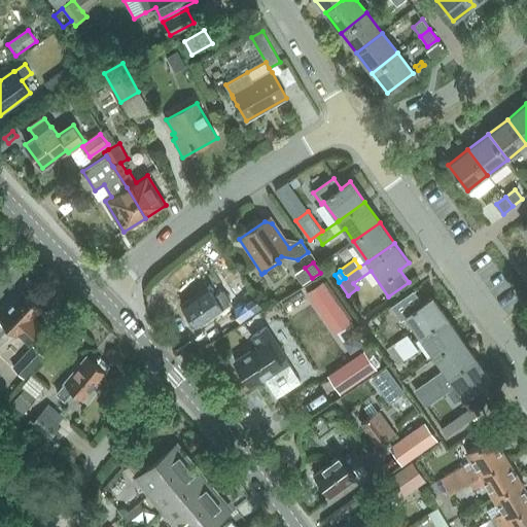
[(322,282),(307,292),(335,334),(350,322),(322,282)]
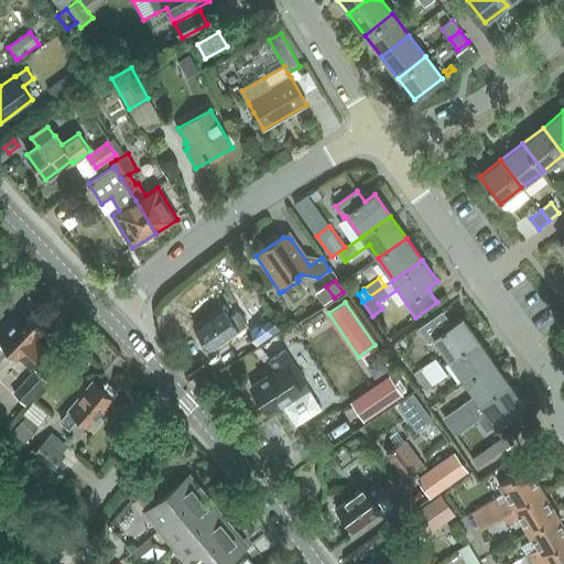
[(204,339),(210,349),(248,325),(239,312),(229,318),(223,308),(195,327),(197,331),(196,334),(199,338),(204,339)]
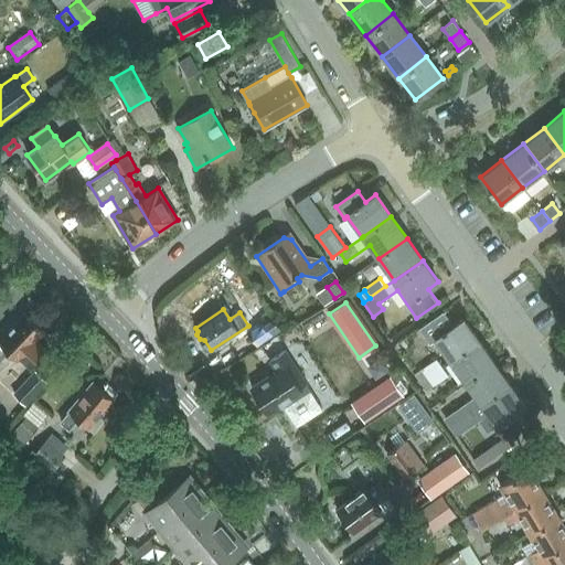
[(24,312),(16,321),(13,319),(6,328),(8,330),(0,338),(0,360),(9,351),(18,359),(19,358),(30,370),(49,350),(36,339),(43,331),(41,329),(41,324),(36,320),(32,320),(24,312)]
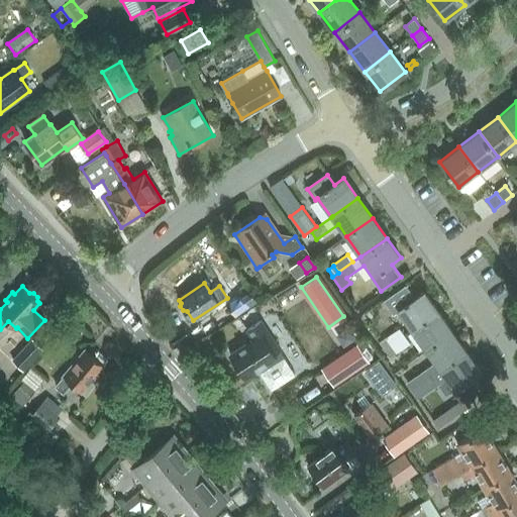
[(247,288),(228,301),(239,315),(259,301),(247,288)]
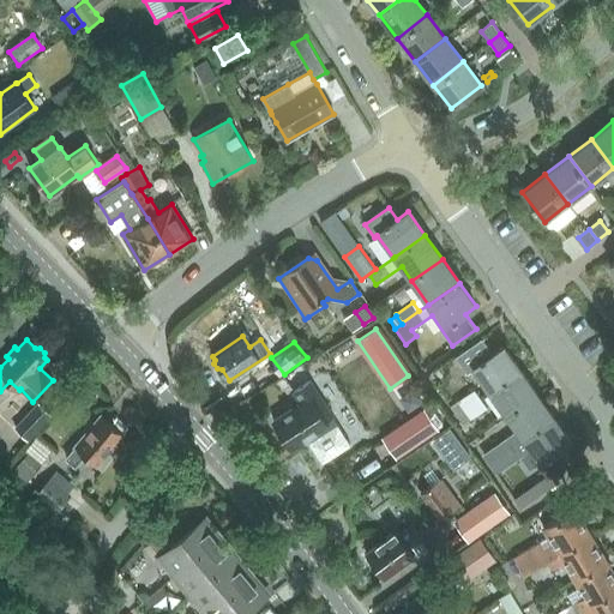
[(491,392),(521,371),(504,347),(473,368),(491,392)]
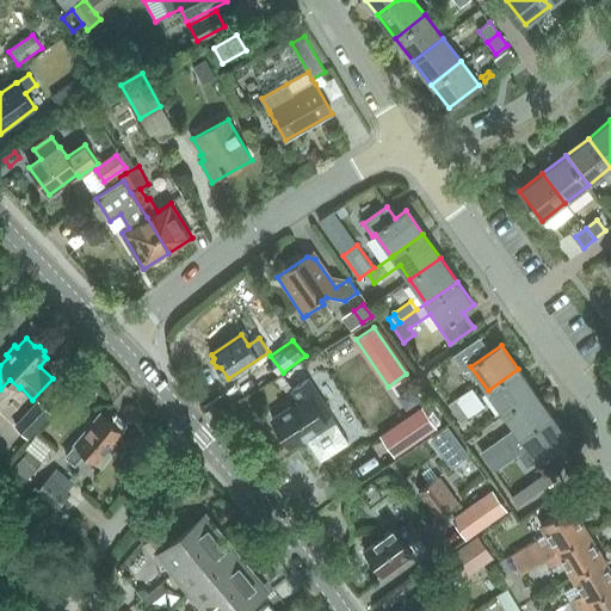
[(518,369),(488,390),(492,396),(505,414),(535,393),(518,369)]
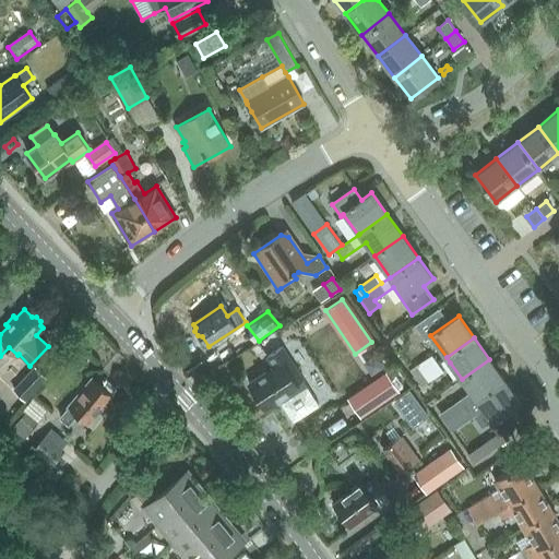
[(265,408),(280,400),(294,421),(319,405),(282,347),(266,356),(273,367),(248,383),(265,408)]
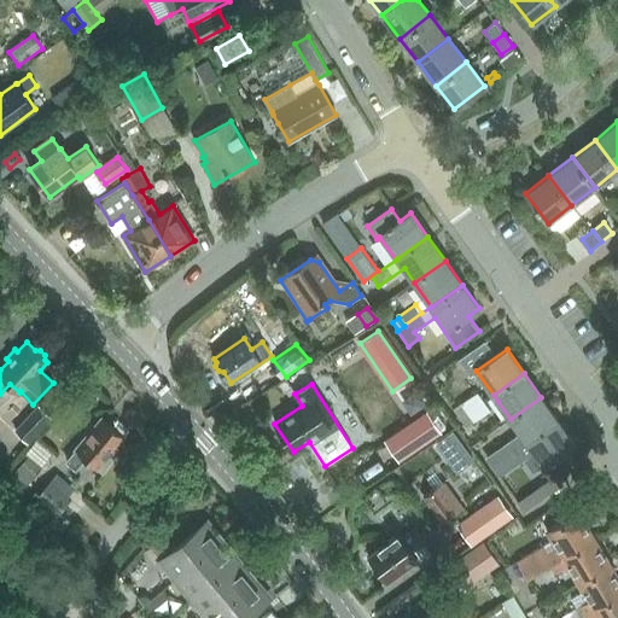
[(477,394),(453,410),(459,420),(468,414),(467,413),(483,402),(477,394)]
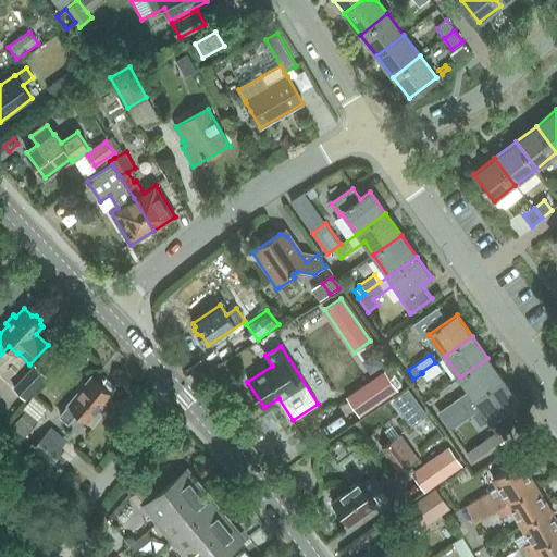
[(460,378),(469,391),(460,397),(460,398),(438,413),(444,421),(475,399),(503,380),(487,358),(460,378)]
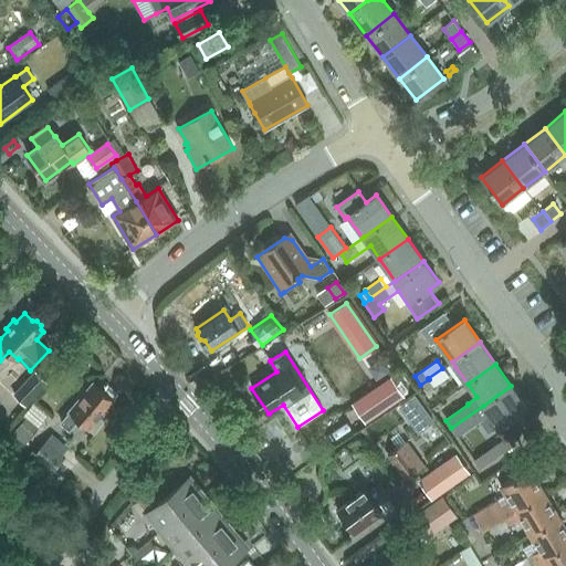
[(429,379),(420,385),(426,392),(449,377),(442,368),(428,378),(429,379)]
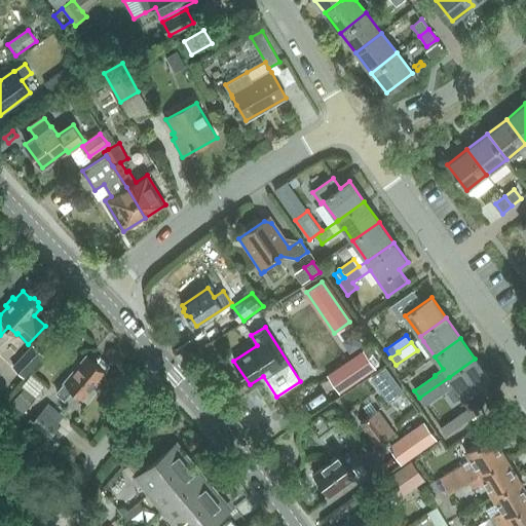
[(32,345),(22,355),(33,366),(42,355),(32,345)]
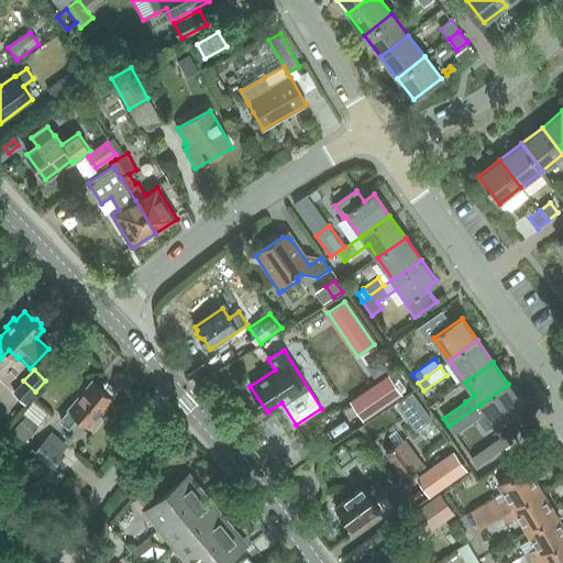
[(388,375),(350,401),(362,419),(400,394),(388,375)]
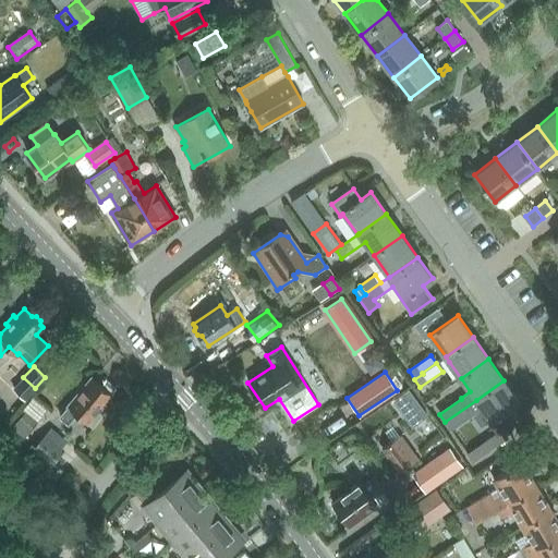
[(100,408),(112,393),(92,377),(68,404),(70,407),(61,416),(68,423),(76,412),(93,426),(106,412),(100,408)]
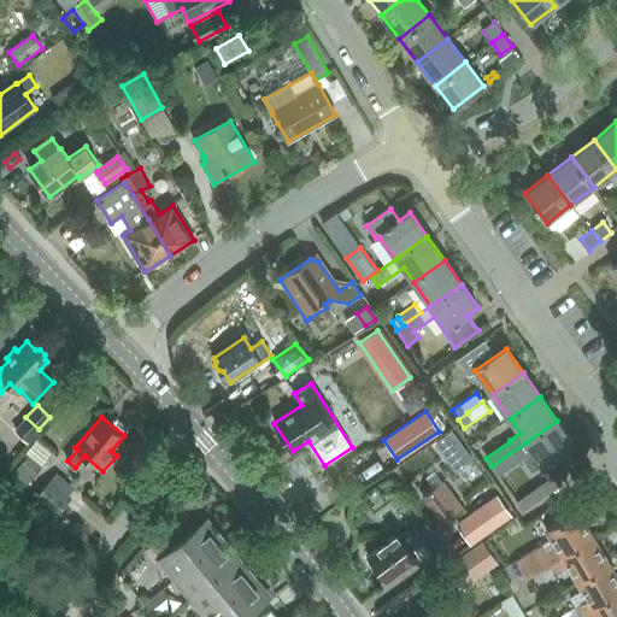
[(557,421),(527,442),(492,466),(499,476),(523,458),(533,451),(544,466),(541,468),(550,480),(570,465),(562,453),(575,444),(557,421)]
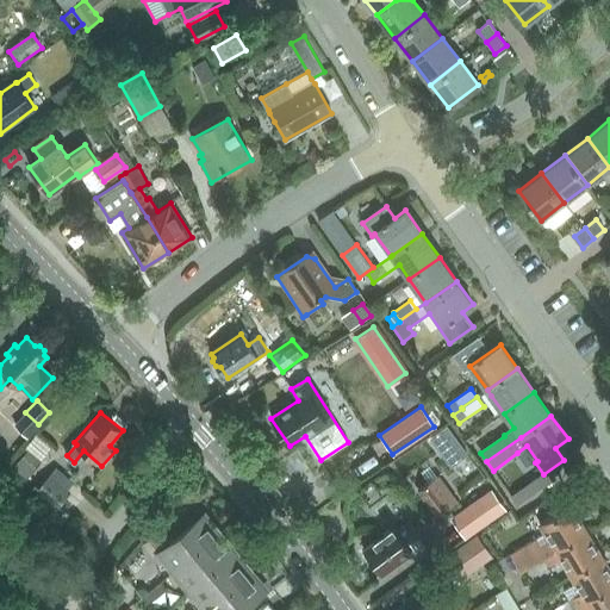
[(448,428),(435,437),(454,465),(467,454),(448,428)]
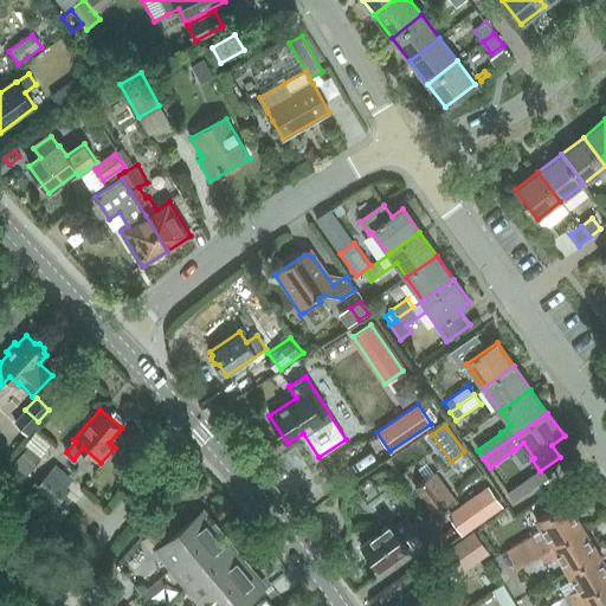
[(26,449),(12,464),(26,476),(40,458),(52,445),(36,431),(23,446),(26,449)]
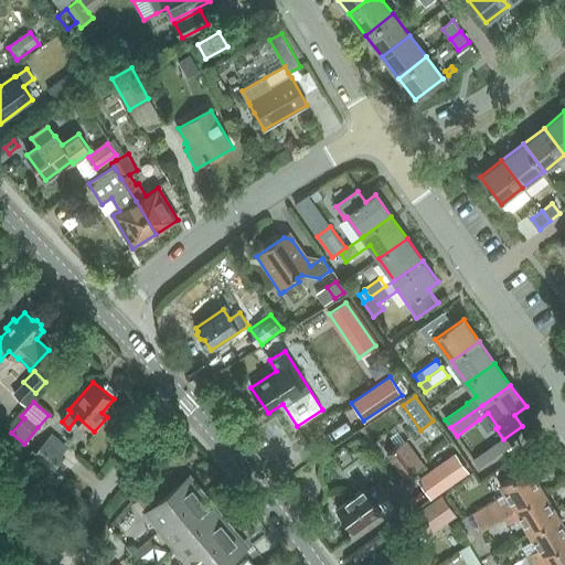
[(52,432),(32,457),(51,471),(52,472),(63,458),(63,457),(61,456),(68,446),(52,432)]
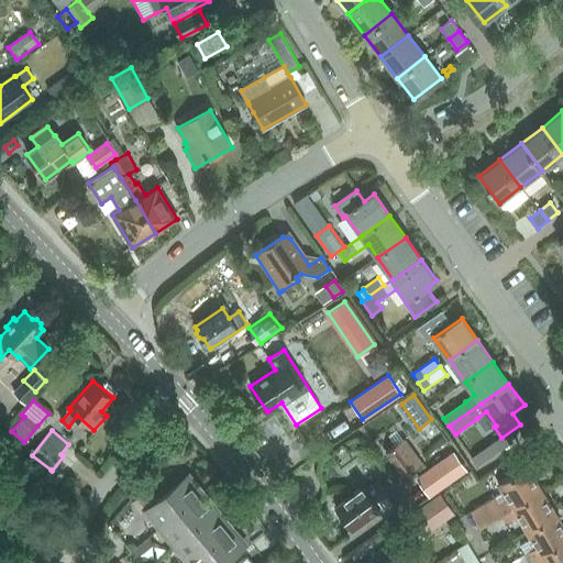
[(403,477),(422,463),(405,438),(385,453),(403,477)]
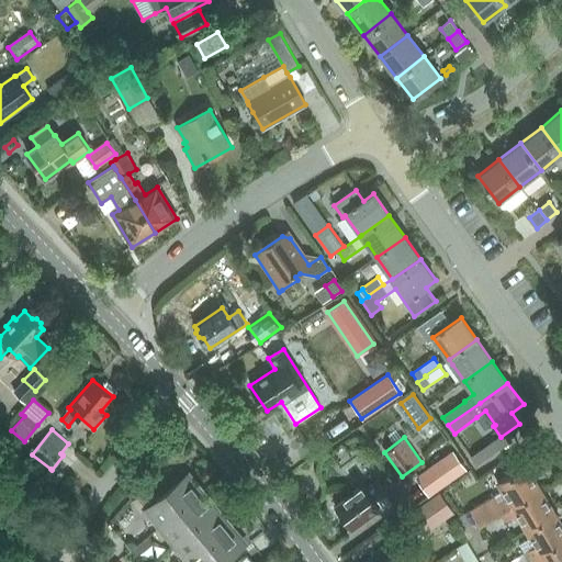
[(416,479),(428,496),(465,470),(453,452),(416,479)]
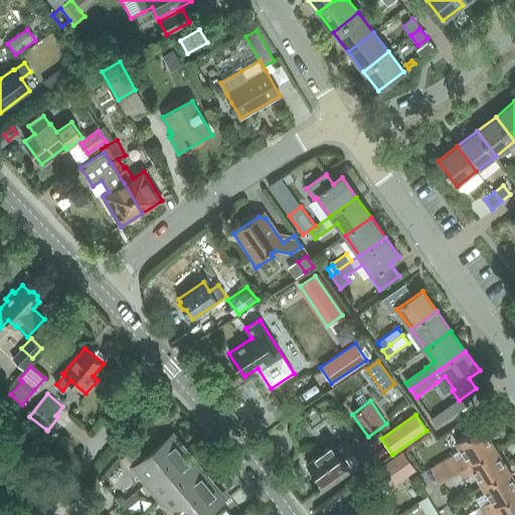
[(456,443),(461,451),(431,469),(440,484),(460,471),(495,449),(481,426),(456,443)]
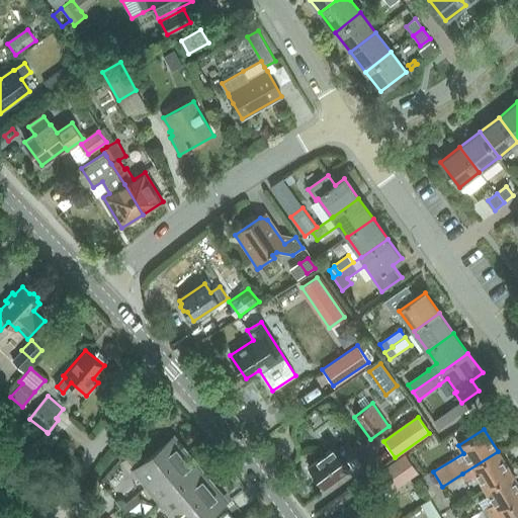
[(134,469),(148,486),(186,453),(173,437),(134,469)]
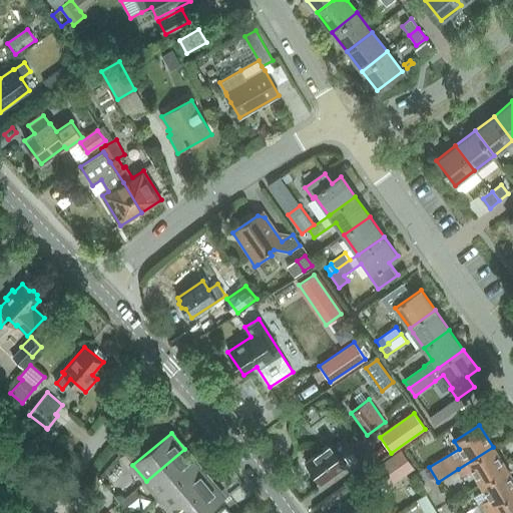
[(341,458),(351,451),(344,440),(333,447),(331,444),(306,462),(321,483),(346,465),(341,458)]
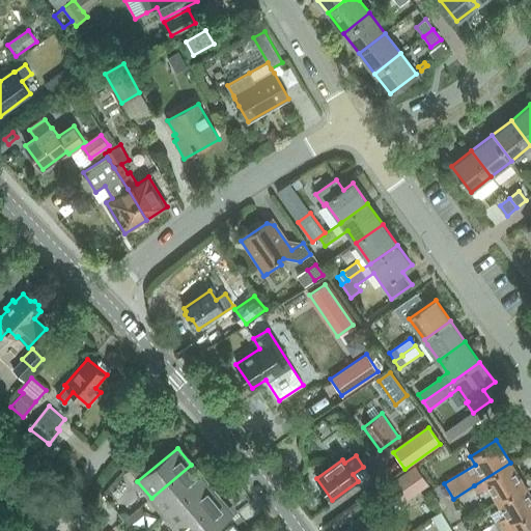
[(137,463),(129,471),(136,480),(145,472),(137,463)]
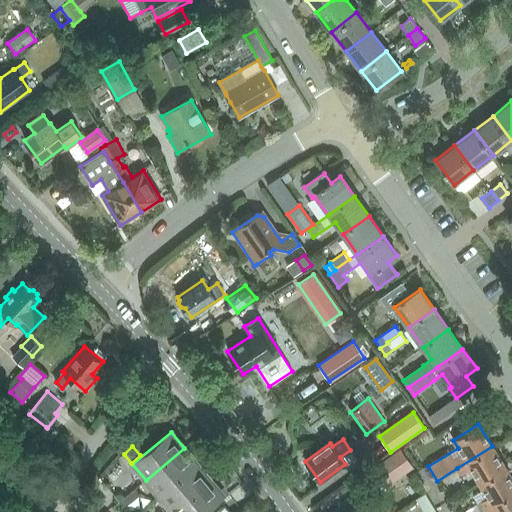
[(471,469),(480,483),(505,468),(492,446),(457,468),(461,475),(471,469)]
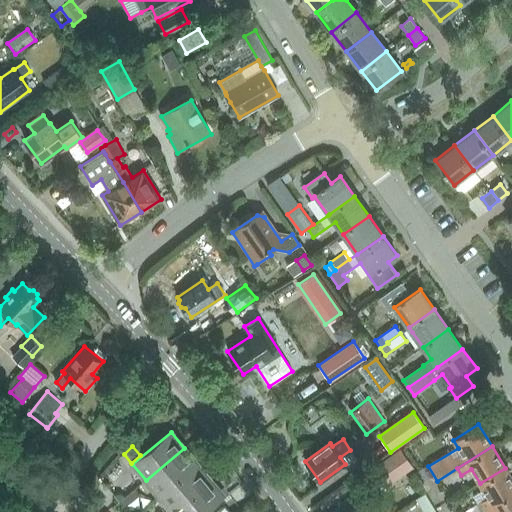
[(146,480),(159,496),(197,464),(184,448),(146,480)]
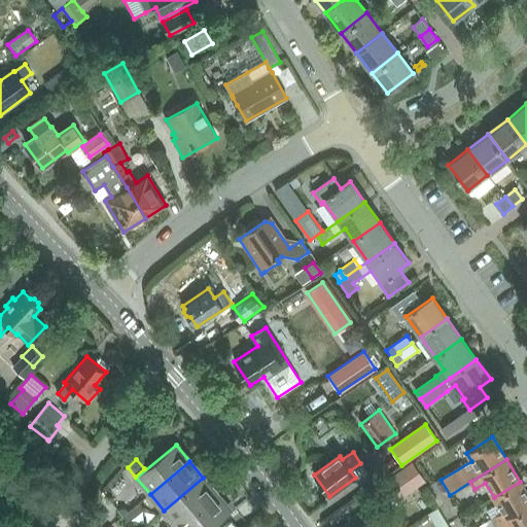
[(412,463),(388,481),(401,499),(425,482),(412,463)]
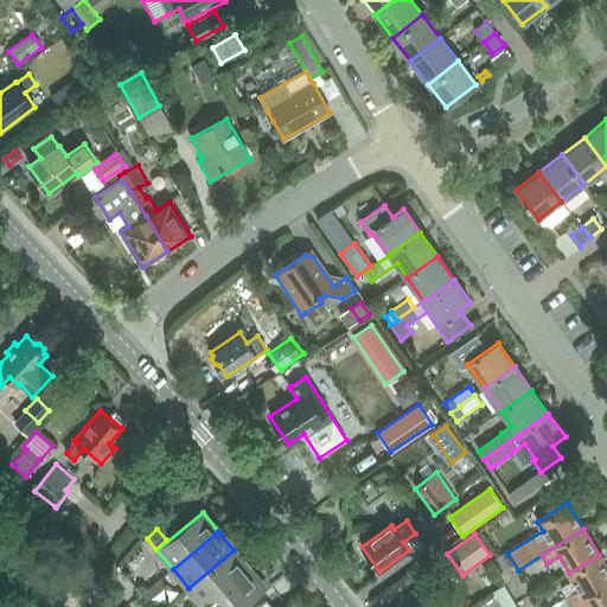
[(189,588),(204,606),(249,569),(234,550),(189,588)]
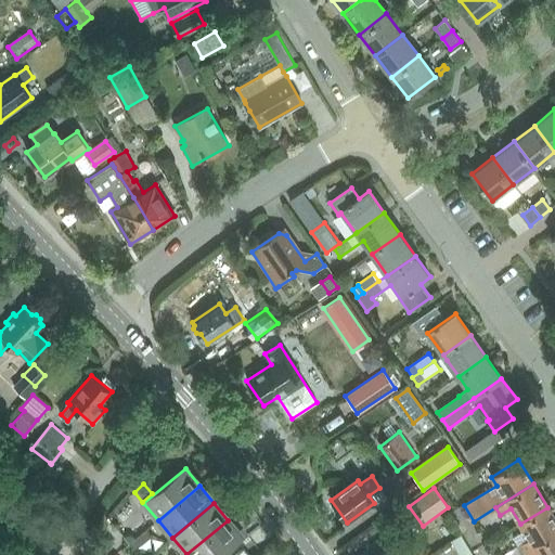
[(508,554),(521,554),(524,554),(554,534),(554,519),(547,507),(520,524),(525,531),(515,537),(520,546),(519,546),(520,549),(508,554)]
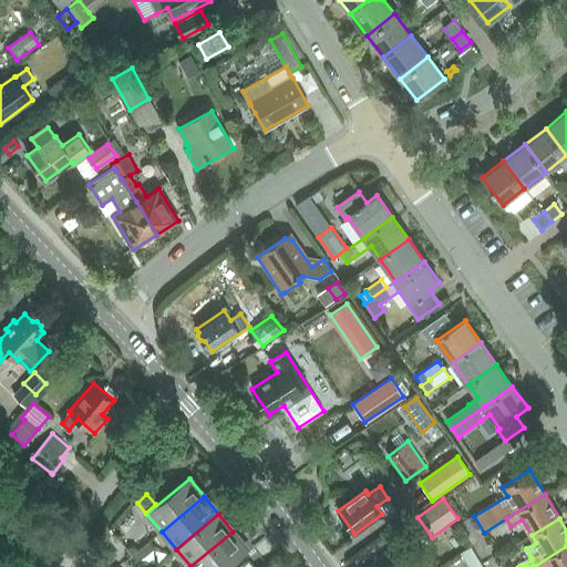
[(233,532),(191,566),(226,566),(247,549),(233,532)]
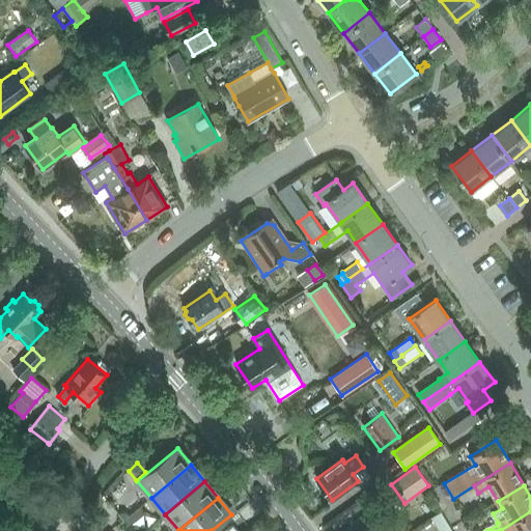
[(129,514),(122,520),(128,526),(144,513),(140,507),(129,514)]
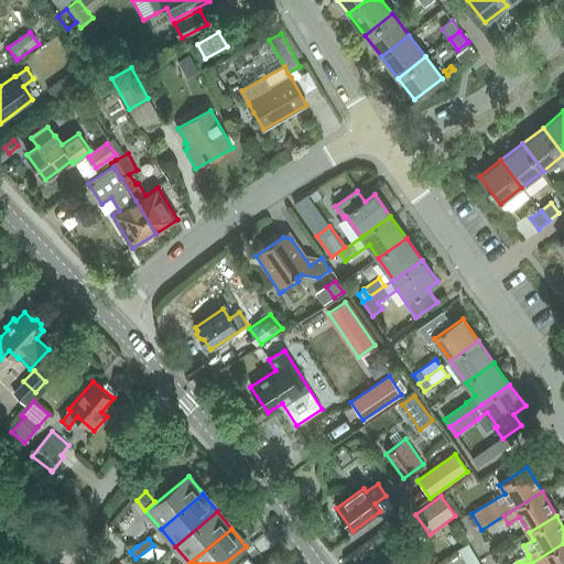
[(563,563),(563,543),(532,563),(530,563),(563,563)]
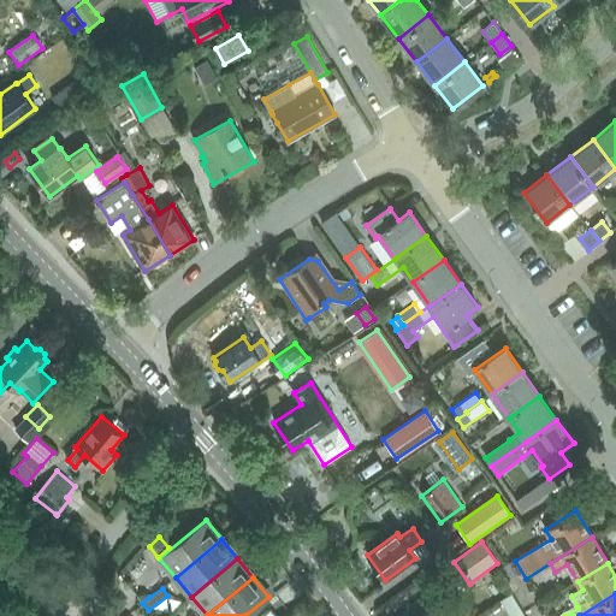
[(421,615),(472,615),(469,611),(460,615),(455,615),(445,600),(421,615)]
